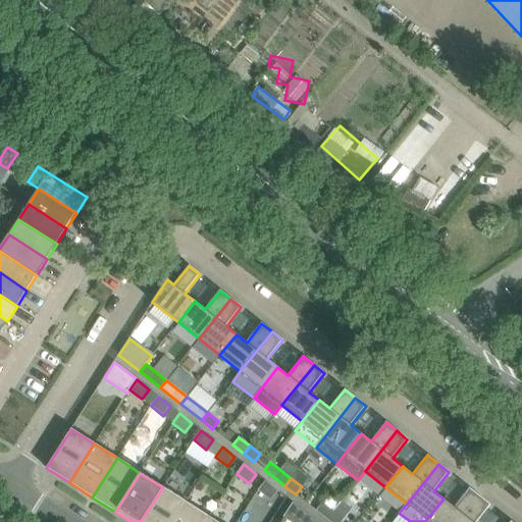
[(270,501),(277,490),(265,481),(258,490),(270,501)]
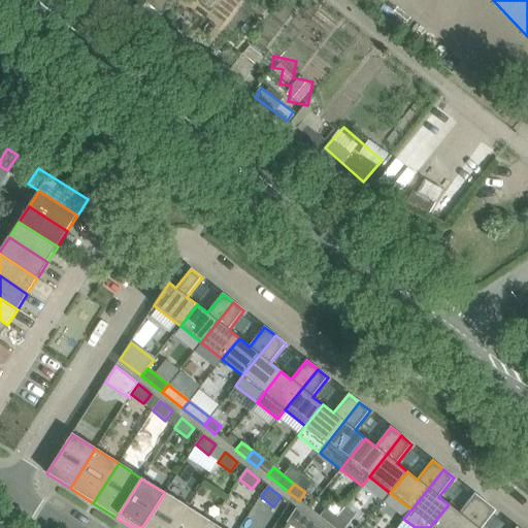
[(165,493),(142,527),(174,527),(188,507),(165,493)]
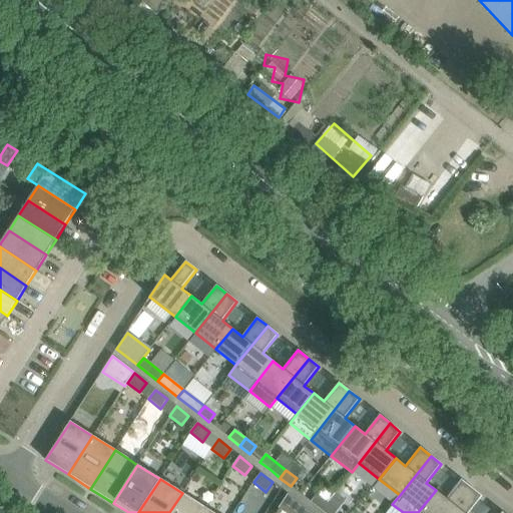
[(451,512),(471,488),(461,480),(446,498),(436,490),(418,512),(451,512)]
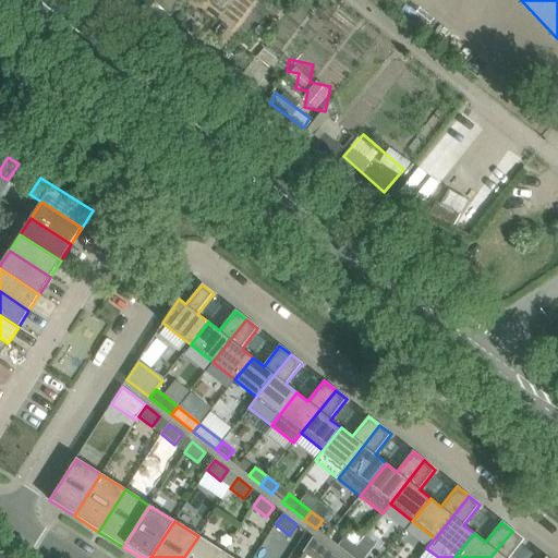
[(509,557),(524,540),(512,531),(490,557),(509,557)]
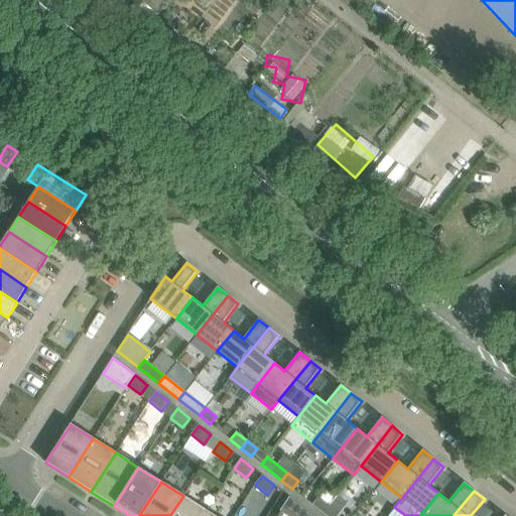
[(183,496),(170,515),(203,515),(207,511),(183,496)]
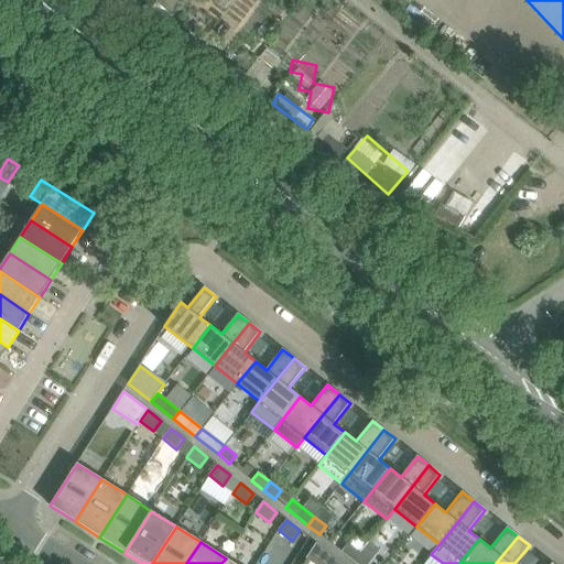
[(316,543),(305,560),(313,563),(339,563),(340,563),(316,543)]
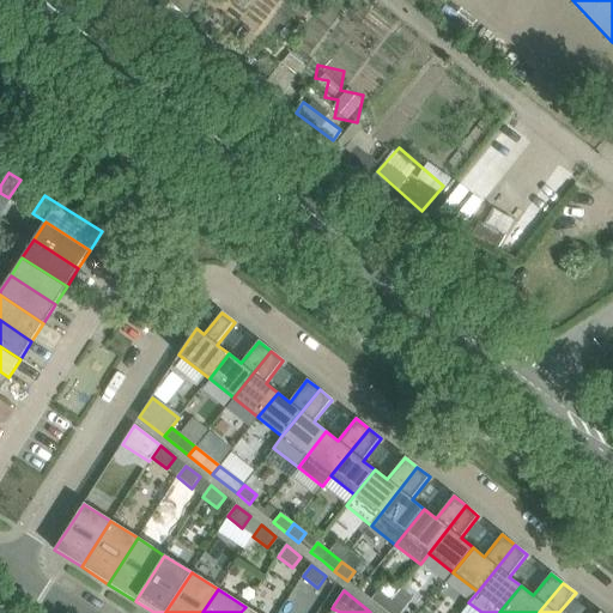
[(378,590),(371,600),(383,610),(390,600),(378,590)]
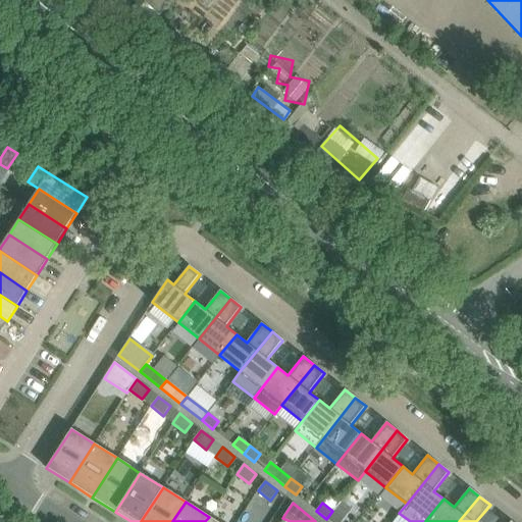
[(341,521),(344,520),(332,511),(326,519),(329,521),(341,521)]
